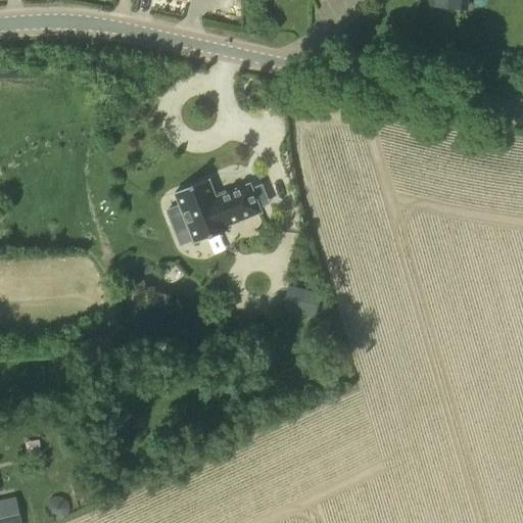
[(263,212),(250,182),(216,196),(209,179),(174,193),(179,205),(167,210),(173,228),(186,223),(193,242),(229,229),(228,227),(263,212)]
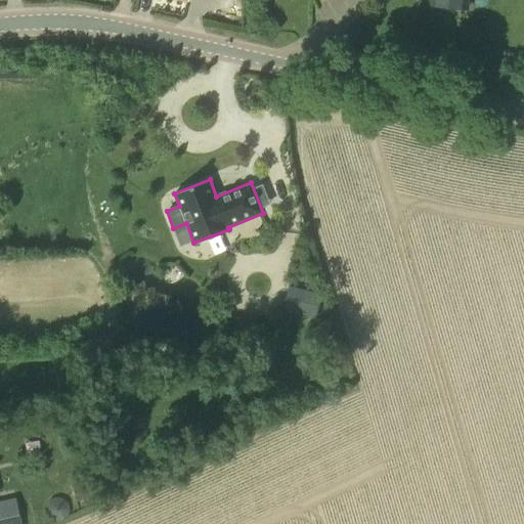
[(322,295),(289,286),(282,310),(316,318),(322,295)]
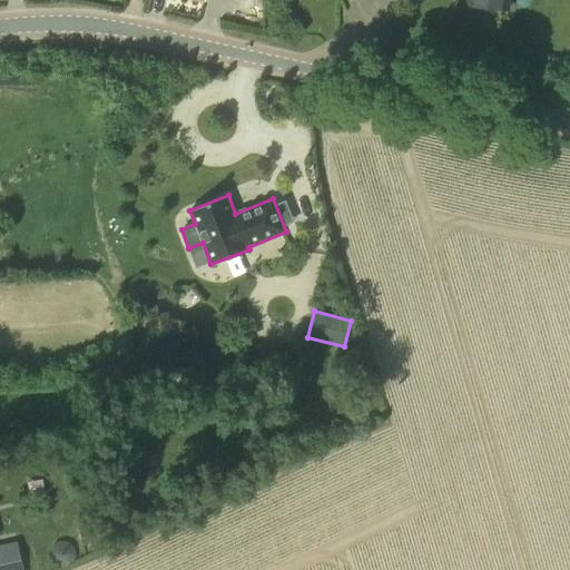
[(0,569),(22,569),(18,542),(0,546),(0,569)]
